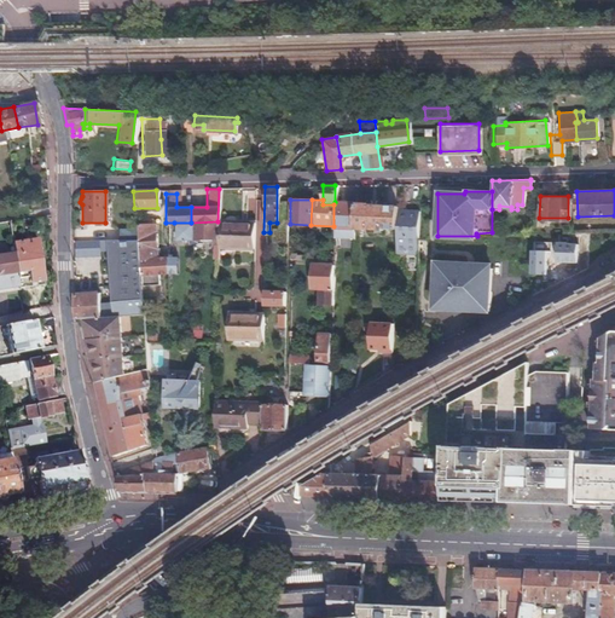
[(334,236),(353,237),(353,226),(354,202),(335,202),(334,204),(334,226),(334,236)]
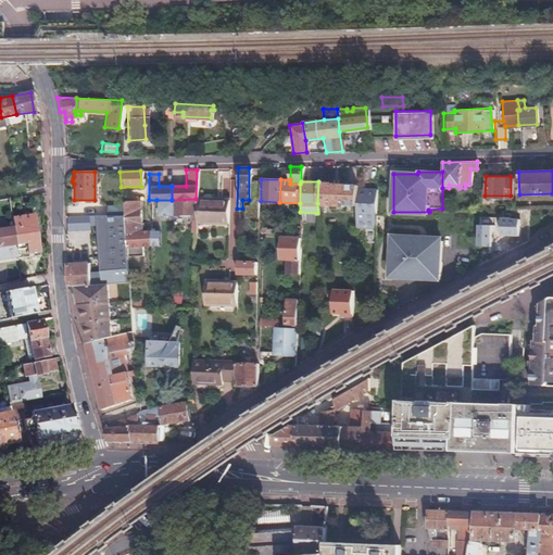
[(317,203),(354,205),(354,185),(330,184),(329,181),(318,181),(317,203)]
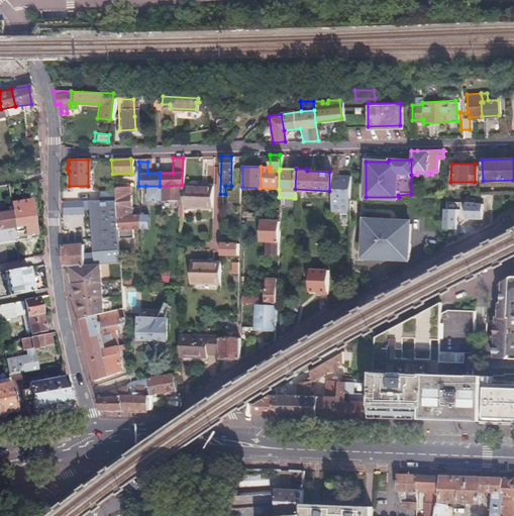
[(328,208),(348,208),(348,198),(349,173),(329,172),(329,191),(328,208)]
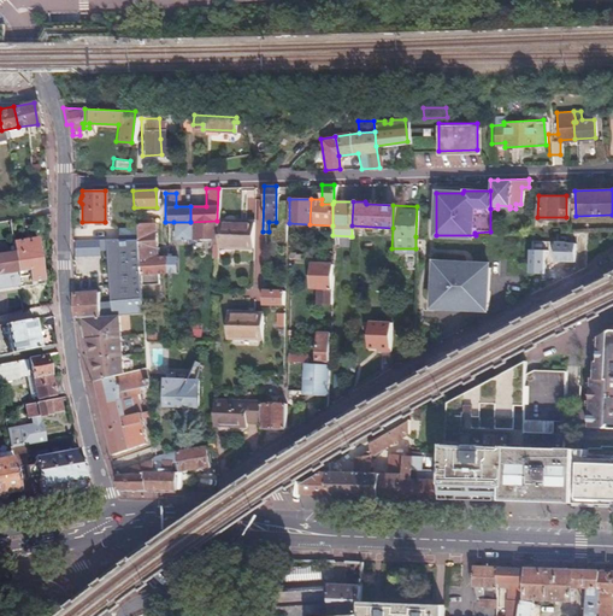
[(217,221),(190,222),(190,239),(217,238),(217,221)]
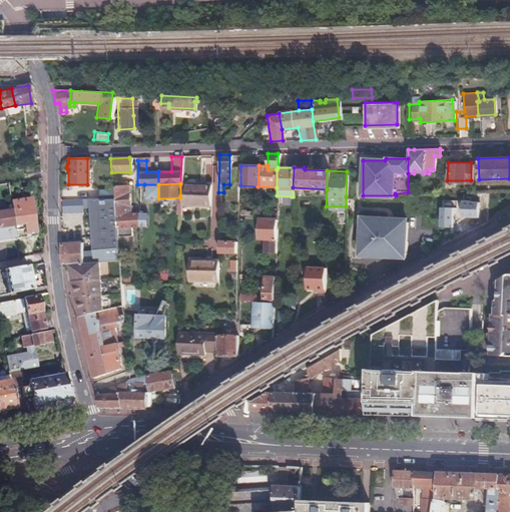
[(196,183),(180,183),(180,197),(180,202),(179,206),(208,207),(209,186),(196,185),(196,183)]
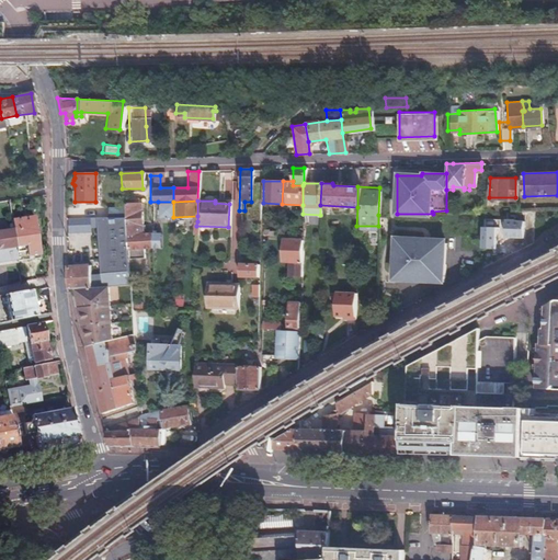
[(173,217),(173,202),(158,202),(158,217),(173,217)]
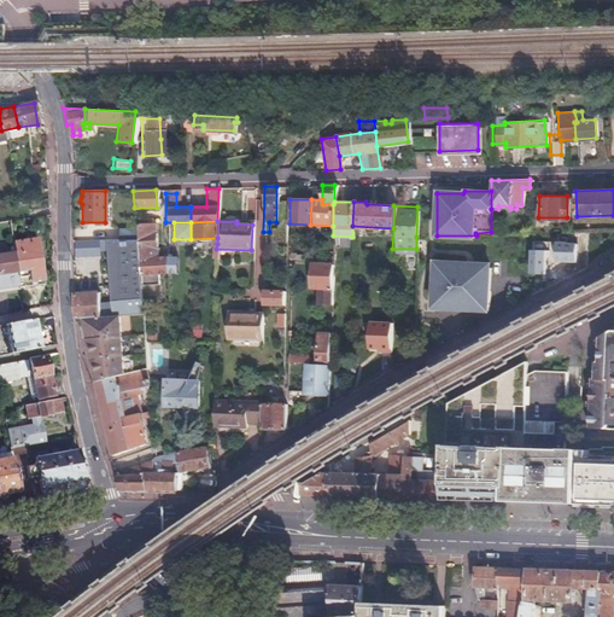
[(135,228),(136,239),(139,272),(162,272),(162,256),(157,257),(155,223),(135,223),(135,228)]
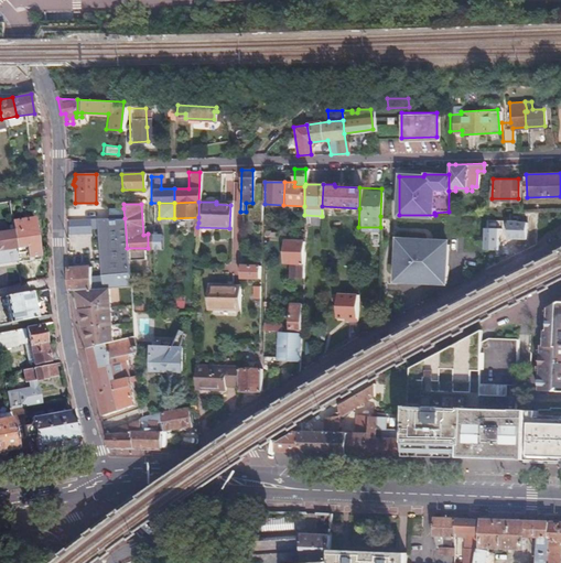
[(107,209),(107,218),(125,218),(123,208),(107,209)]
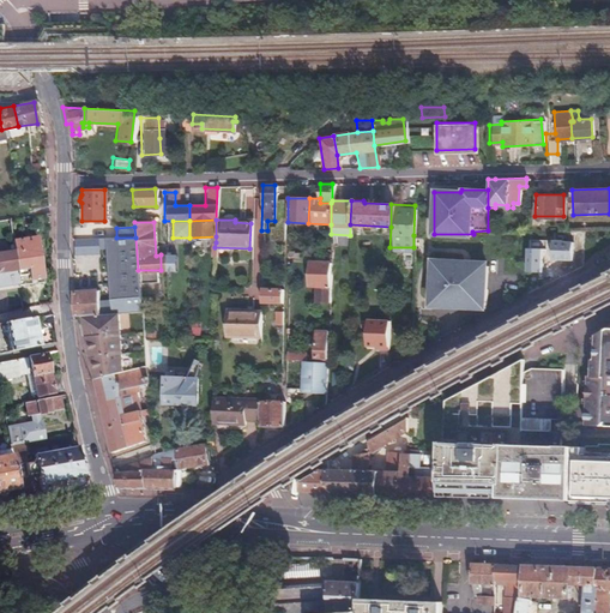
[(32,238),(10,241),(11,251),(16,286),(38,282),(32,238)]
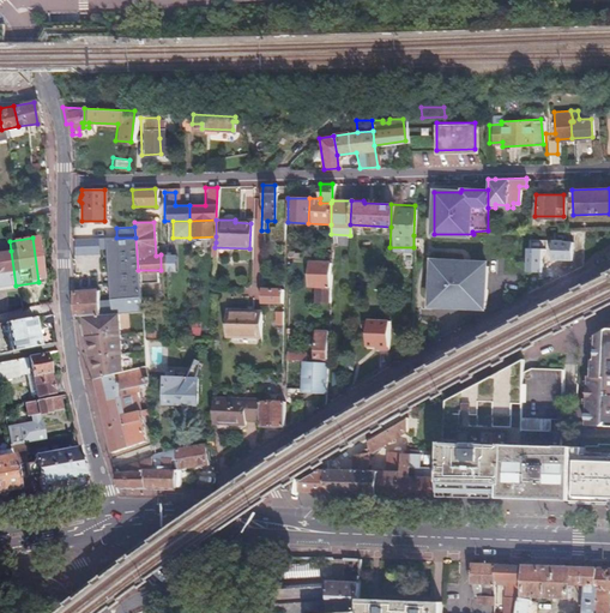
[(72,292),(73,316),(80,316),(115,314),(142,313),(138,283),(138,270),(136,238),(116,238),(70,239),(70,256),(96,256),(96,252),(104,253),(107,287),(98,287),(97,290),(94,290),(94,288),(86,288),(85,290),(72,292)]
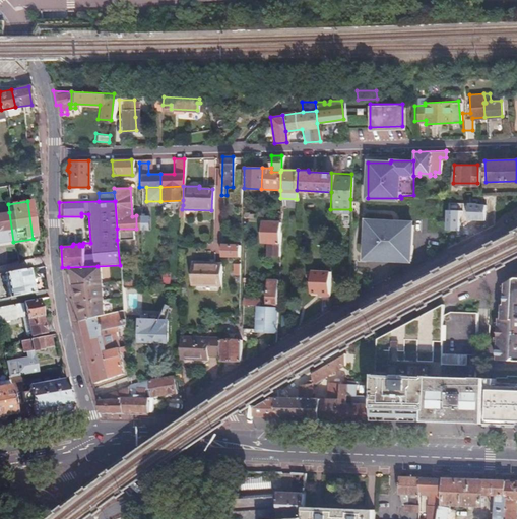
[(0,247),(14,245),(13,242),(9,212),(0,213),(0,247)]
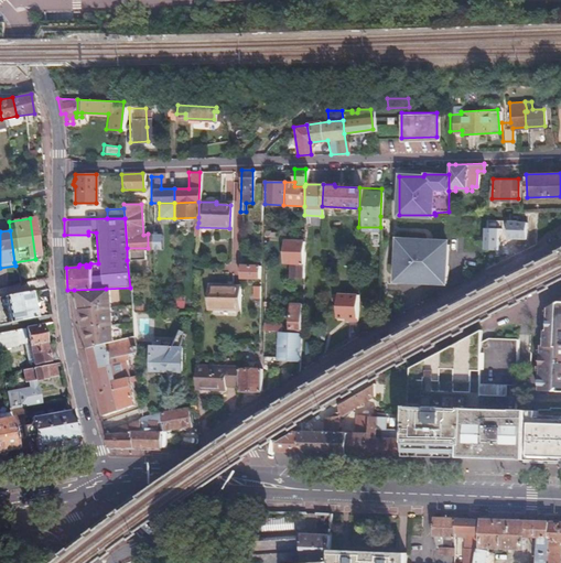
[(148,248),(127,248),(127,260),(141,259),(141,250),(152,250),(152,245),(152,234),(148,234),(148,248)]
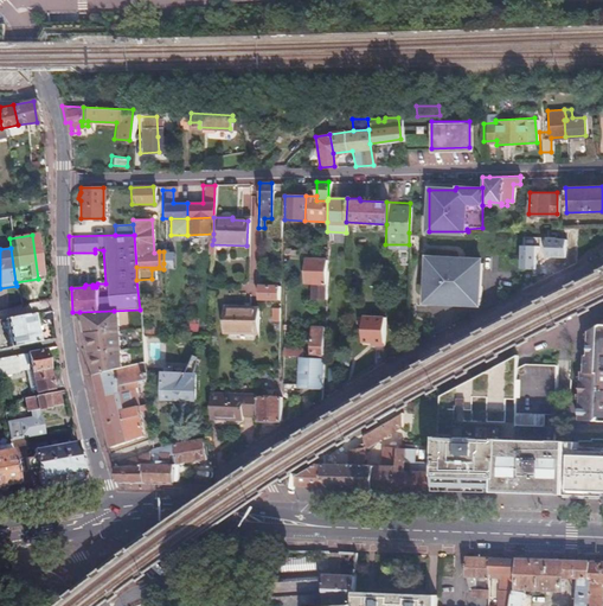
[(324,298),(326,255),(321,255),(321,260),(307,259),(306,281),(315,282),(314,298),(324,298)]
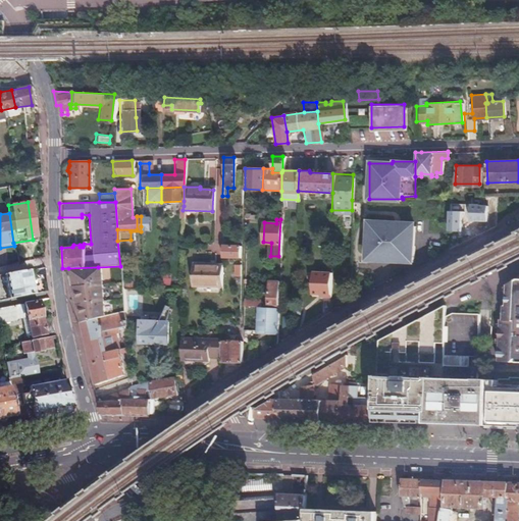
[(421,219),(369,219),(369,260),(421,260),(421,219)]
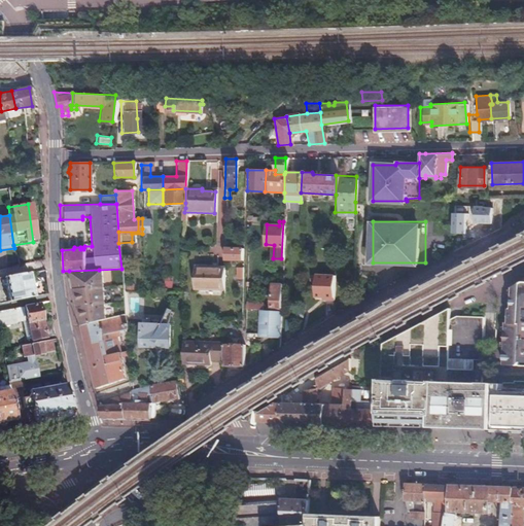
[(240,259),(241,248),(223,248),(222,258),(240,259)]
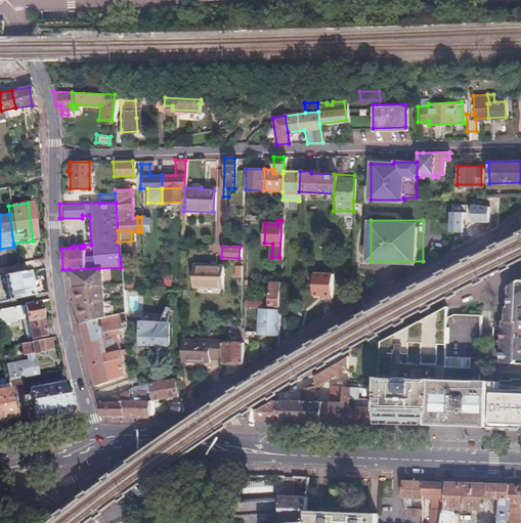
[(191,287),(221,288),(221,265),(209,265),(209,264),(192,264),(191,287)]
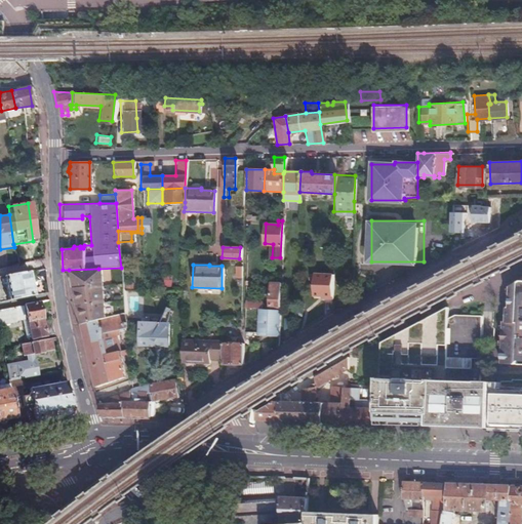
[(71,287),(79,323),(108,317),(98,269),(69,270),(72,287),(71,287)]
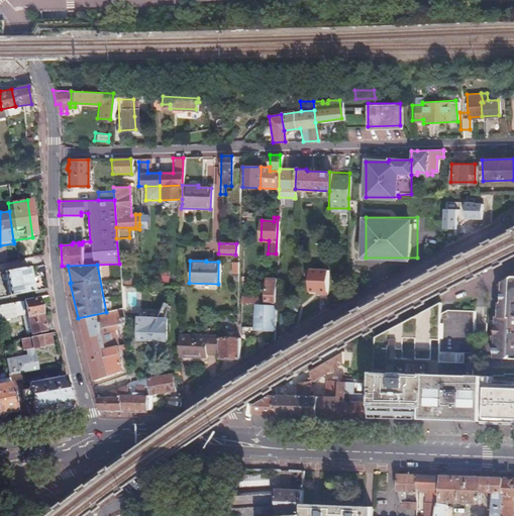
[(30,291),(26,268),(0,272),(0,285),(2,284),(5,295),(30,291)]
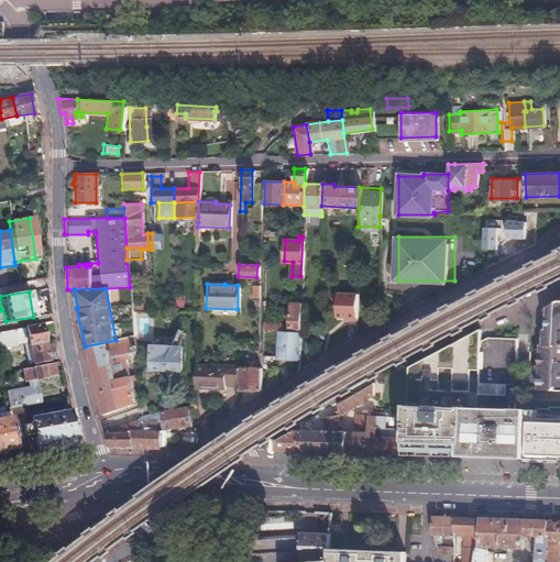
[(346,321),(354,321),(355,295),(333,294),(332,318),(344,318),(346,321)]
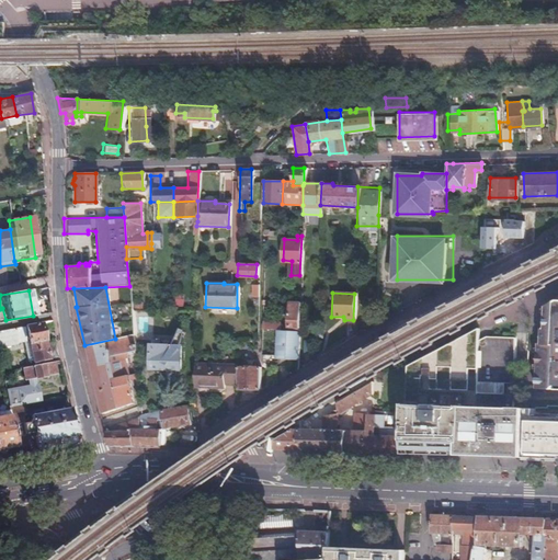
[(557,298),(556,298),(544,305),(543,327),(539,328),(538,341),(536,341),(533,386),(548,387),(553,385),(555,387),(557,387),(557,298)]
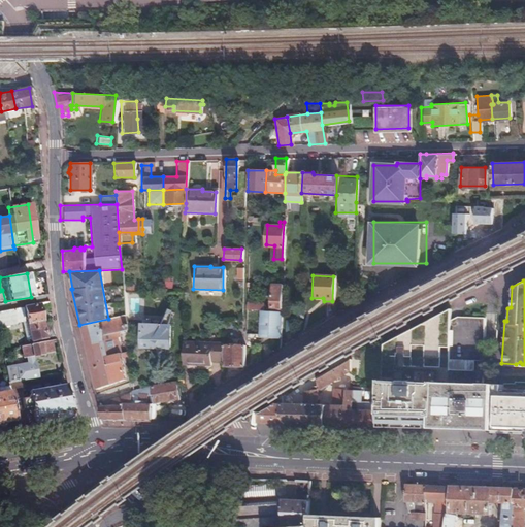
[(270,305),(281,305),(281,283),(269,283),(270,305)]
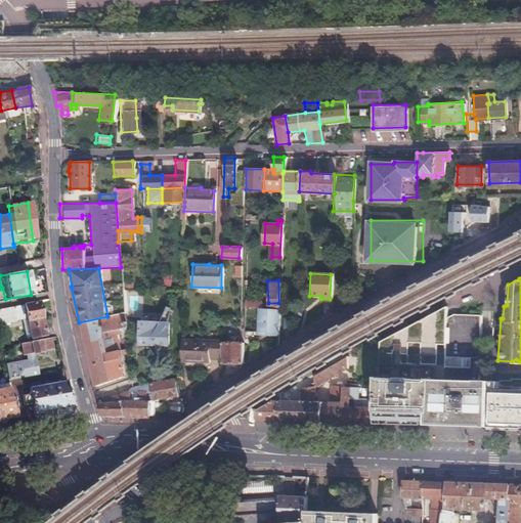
[(375,378),(374,422),(429,424),(431,382),(443,382),(443,318),(444,300),(393,327),(377,336),(376,378),(375,378)]
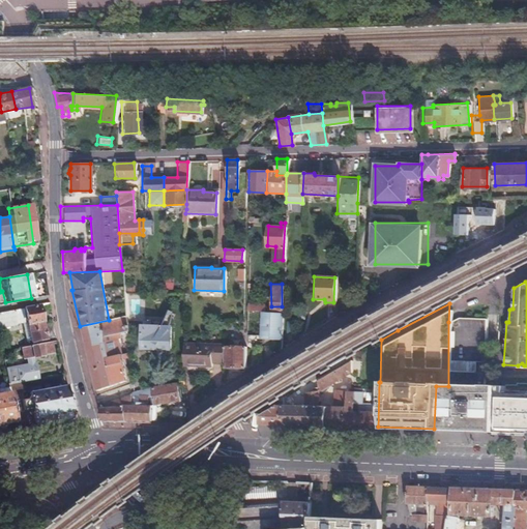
[(40,327),(36,304),(0,311),(0,326),(13,324),(13,323),(20,322),(25,321),(29,341),(29,343),(42,340),(42,338),(44,336),(42,328),(40,327)]
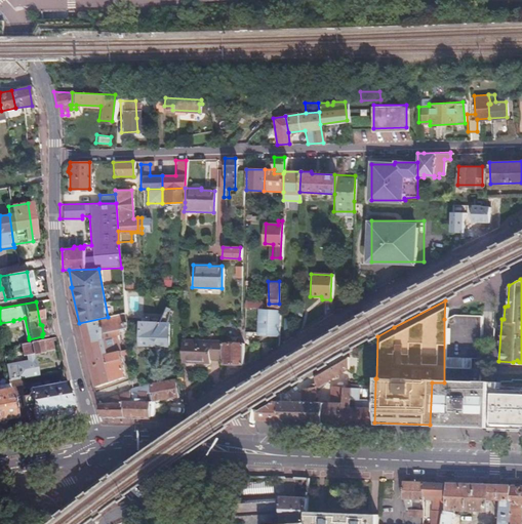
[(266,332),(277,332),(278,309),(269,308),(258,308),(255,308),(254,329),(266,330),(266,332)]
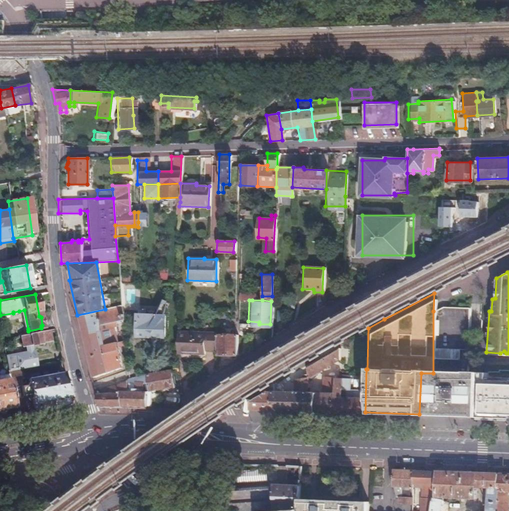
[(464,371),(466,305),(439,304),(433,311),(433,373),(421,373),(419,414),(476,417),(477,370),(464,371)]
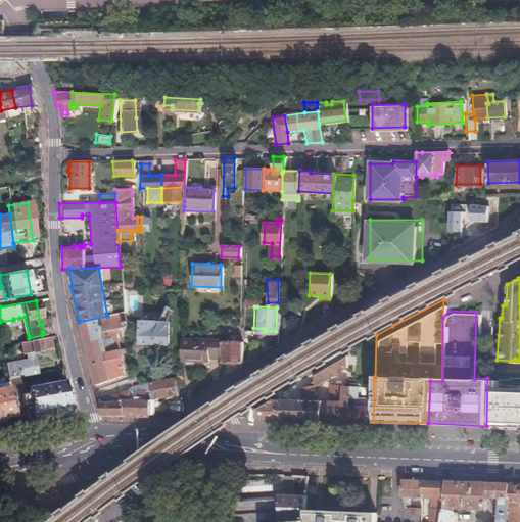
[(121,329),(125,327),(124,313),(107,316),(79,322),(78,323),(93,384),(121,377),(115,338),(122,337),(121,329)]
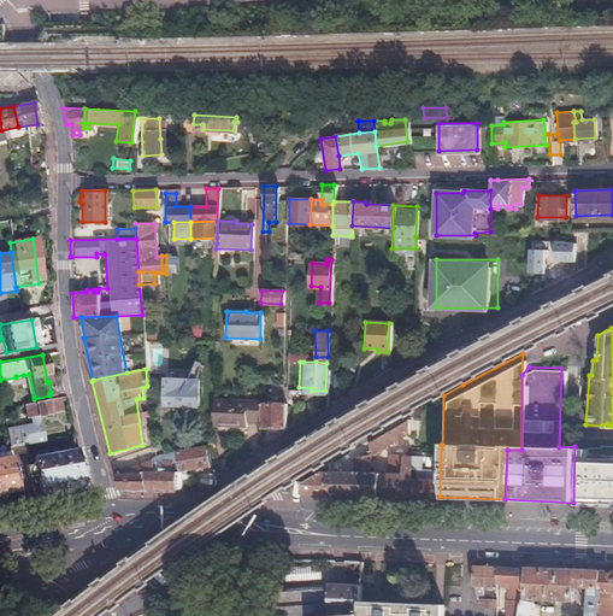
[(172,371),(164,371),(164,408),(198,408),(198,371),(189,373),(189,381),(171,381),(172,371)]
